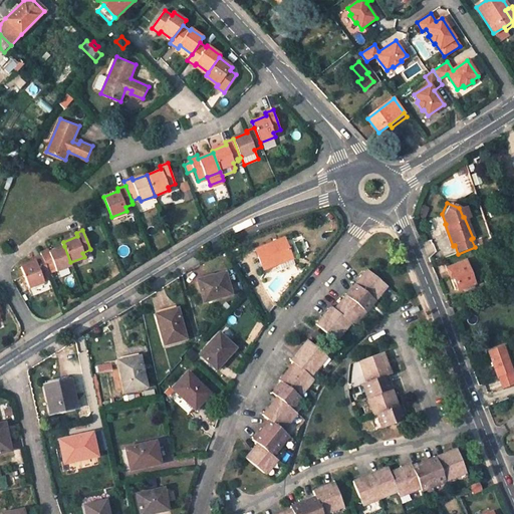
[(281,239),(253,251),(262,270),(290,258),(281,239)]
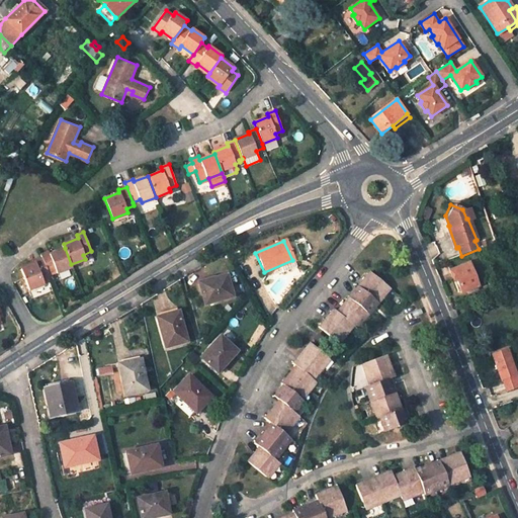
[(50,273),(58,270),(58,272),(72,266),(71,264),(65,248),(51,253),(50,250),(41,253),(42,255),(50,273)]
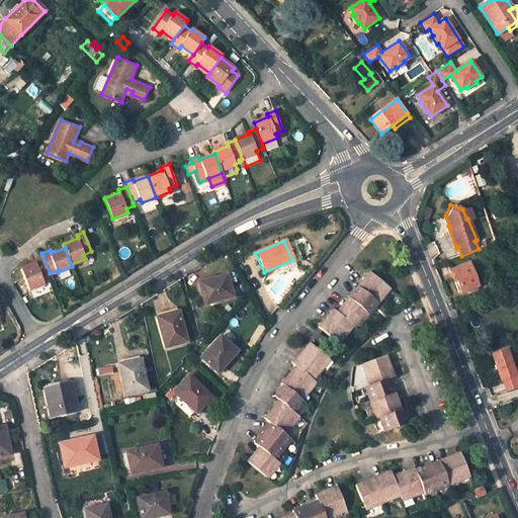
[(21,268),(29,289),(45,283),(42,280),(51,277),(50,273),(42,255),(34,258),(35,262),(21,268)]
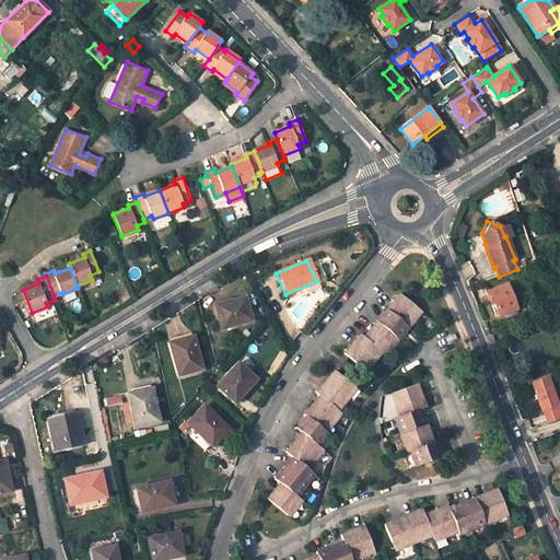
[(506,284),(488,292),(491,303),(494,302),(500,315),(517,308),(506,284)]
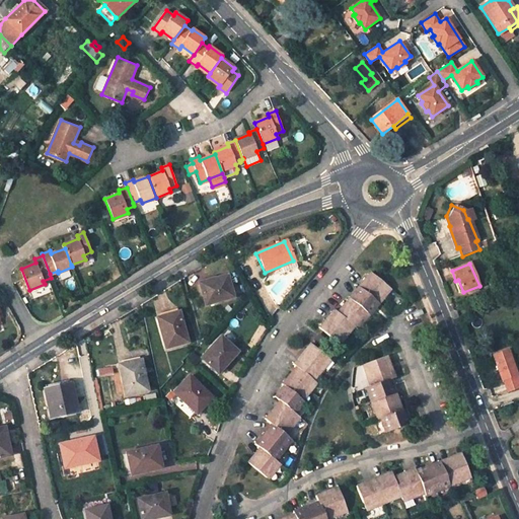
[(389,288),(370,272),(358,287),(377,303),(378,305),(384,297),(383,296),(389,288)]
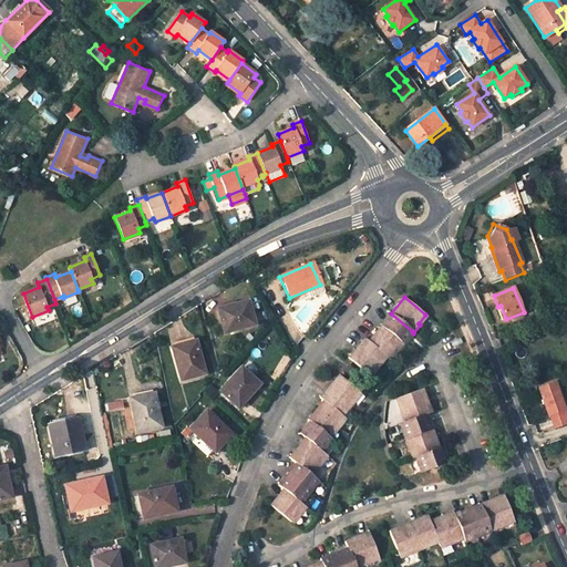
[(255,325),(248,300),(227,306),(228,308),(219,311),(225,332),(255,325)]
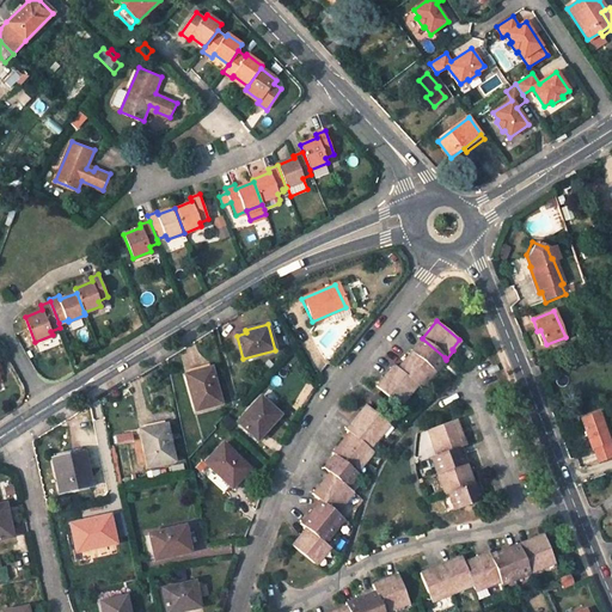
[(422,338),(411,350),(434,369),(445,357),(422,338)]
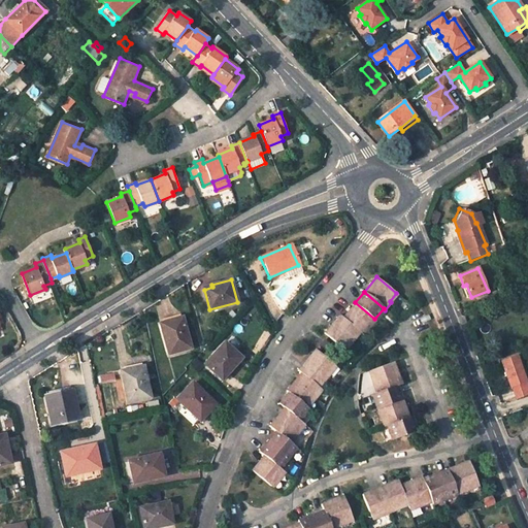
[(374,319),(355,302),(342,318),(359,331),(360,333),(364,336),(371,327),(369,326),(374,319)]
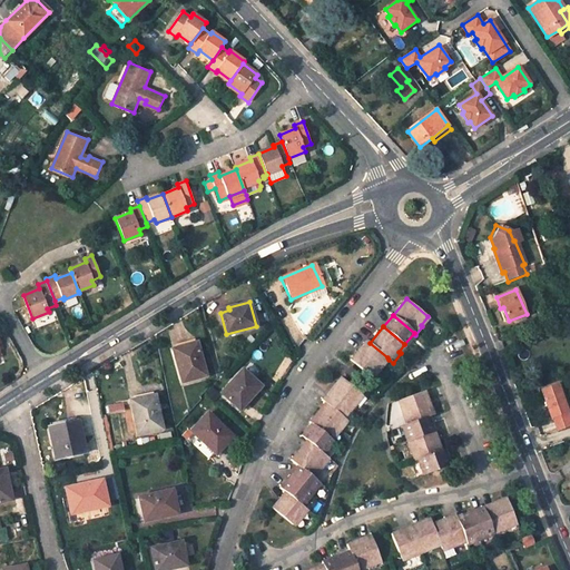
[(406,346),(415,335),(414,333),(404,344),(406,346)]
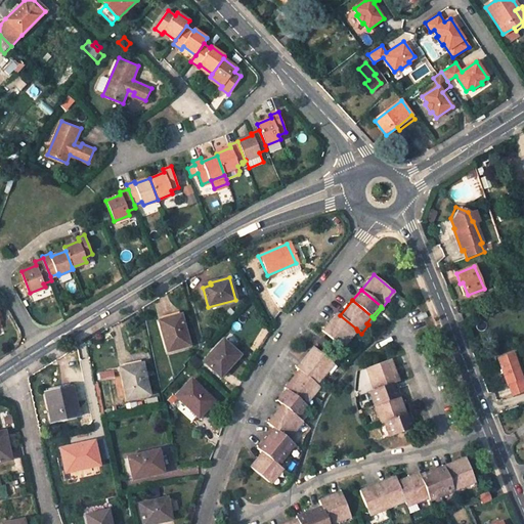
[(340,315),(336,313),(321,330),(343,347),(350,339),(349,338),(356,329),(340,315)]
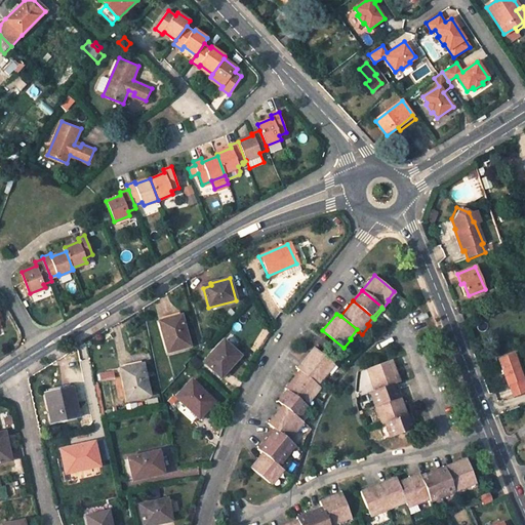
[(189,346),(182,315),(168,319),(168,321),(160,323),(167,352),(189,346)]
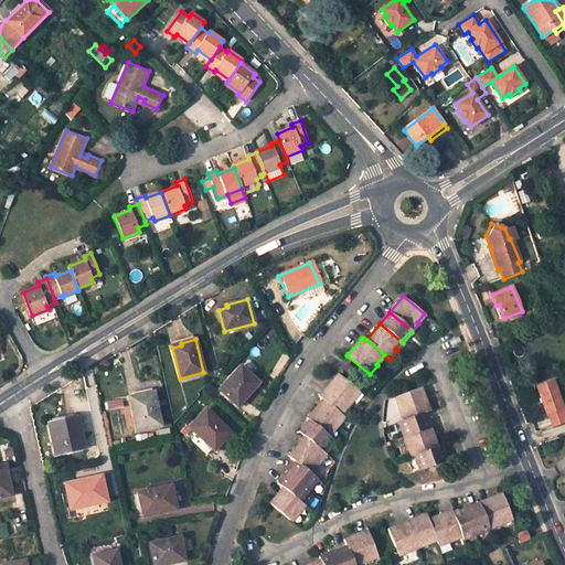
[(348,364),(342,370),(353,379),(358,373),(348,364)]
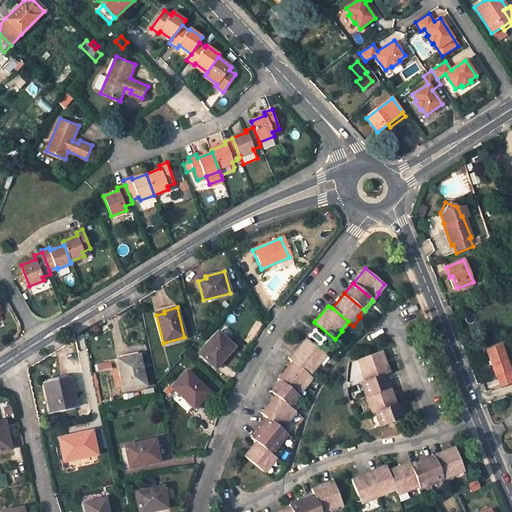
[(234,347),(218,332),(199,352),(214,366),(219,360),(220,361),(234,347)]
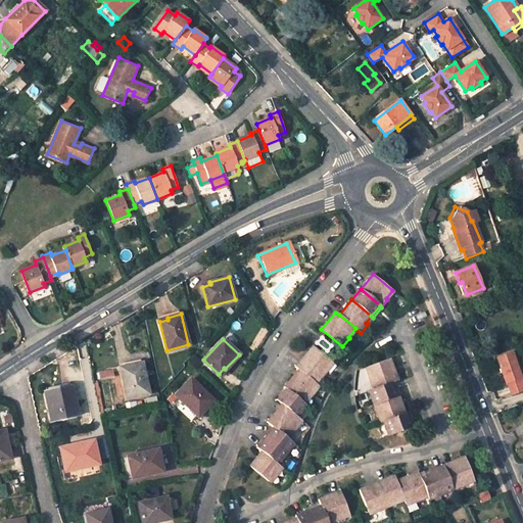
[(332,362),(312,345),(294,366),(298,369),(317,384),(327,372),(325,370),(332,362)]
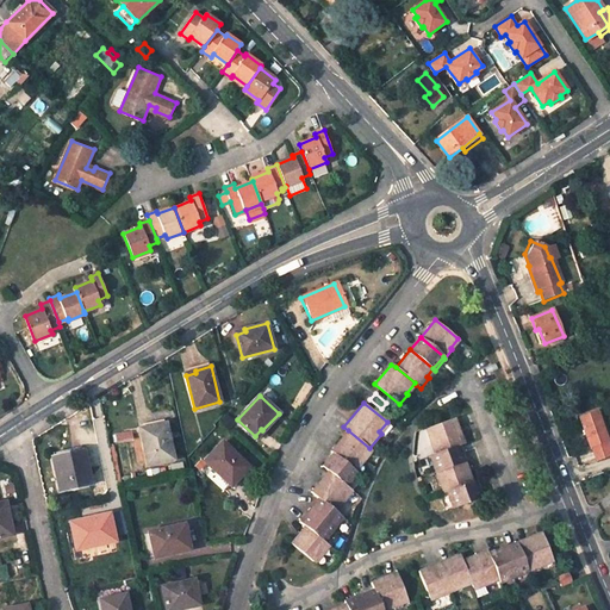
[(598,412),(582,418),(591,447),(592,447),(608,441),(598,412)]
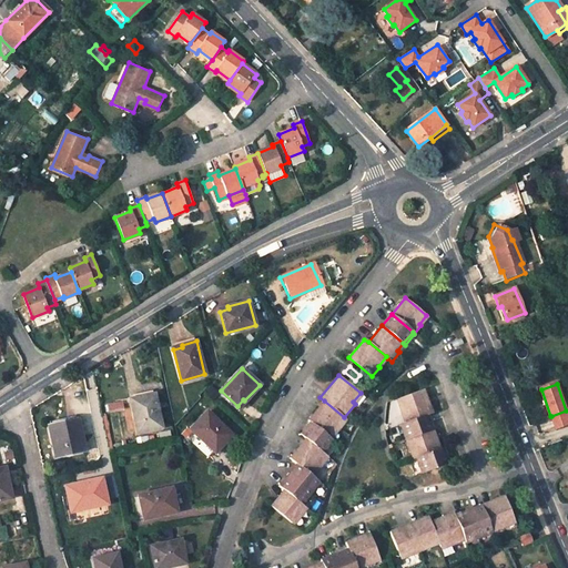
[(432,412),(424,389),(396,399),(399,411),(402,411),(406,422),(427,414),(432,412)]
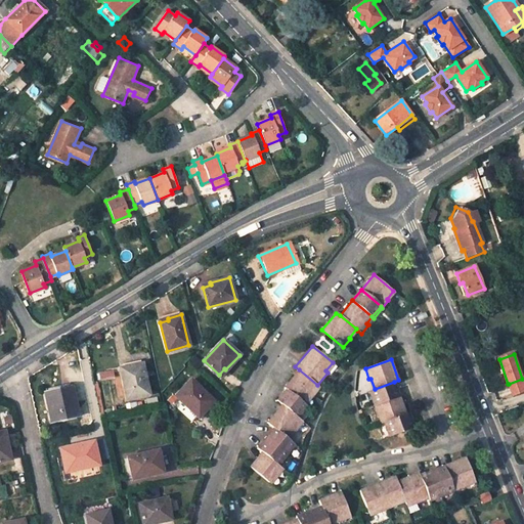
[(149,394),(142,362),(128,365),(129,367),(120,369),(127,399),(149,394)]
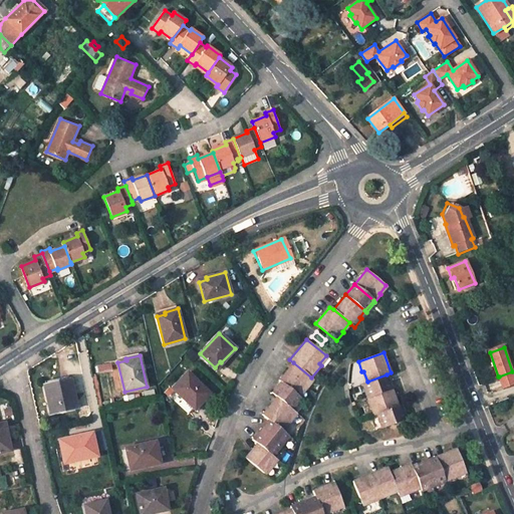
[(328,357),(326,355),(319,363),(321,365),(328,357)]
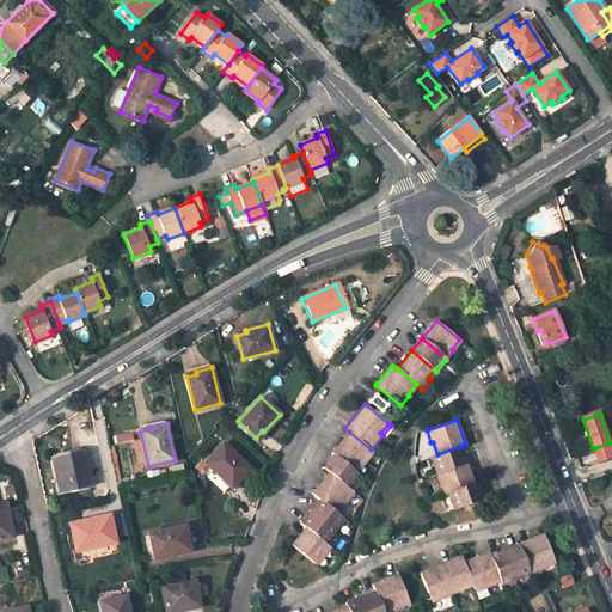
[(365,464),(374,452),(371,450),(349,432),(331,453),(334,454),(355,472),(362,463),(365,464)]
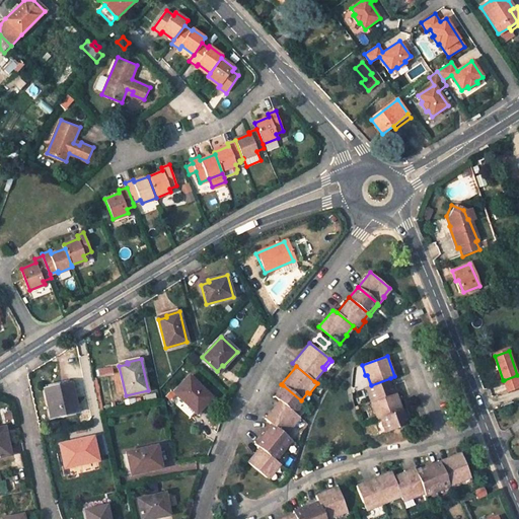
[(212,396),(190,375),(174,391),(197,412),(203,404),(204,405),(212,396)]
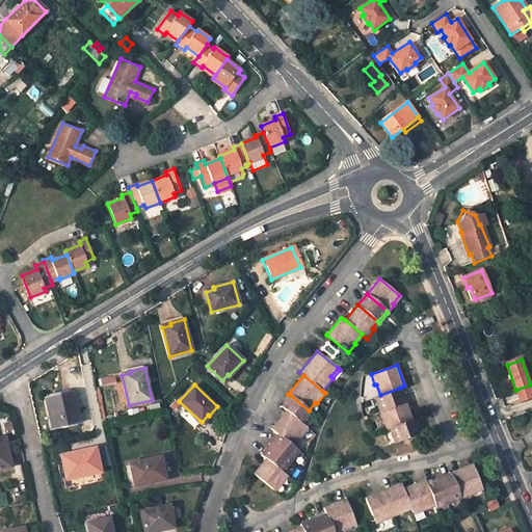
[(516,390),(522,401),(531,397),(531,389),(530,384),(516,390)]
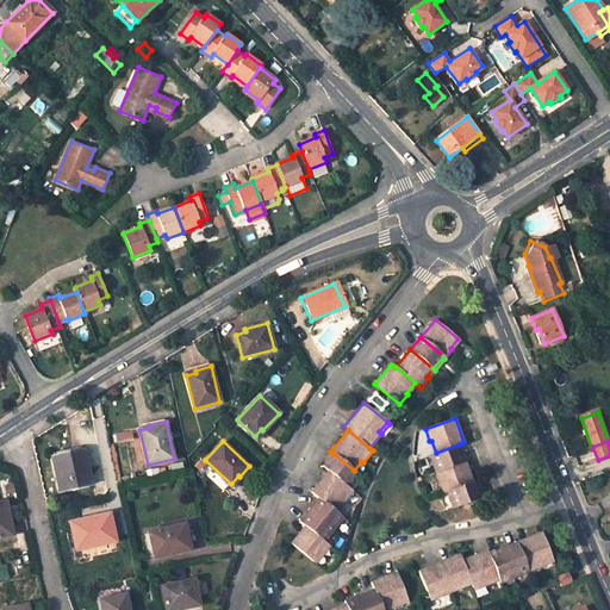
[(436,453),(433,454),(439,471),(465,461),(459,444),(436,453)]
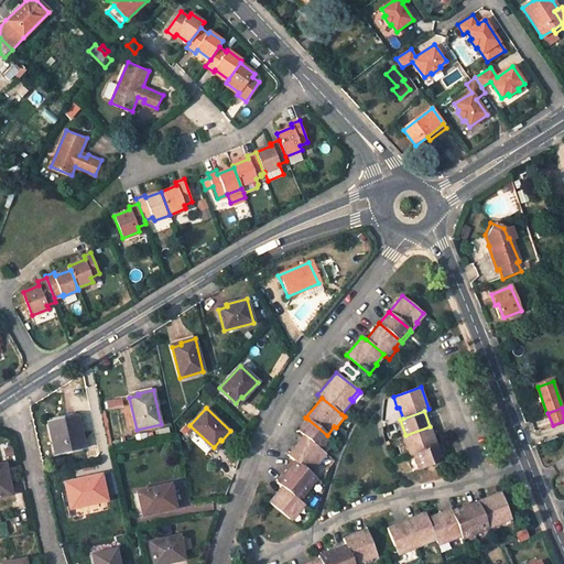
[(78,415),(49,422),(55,454),(85,447),(78,415)]
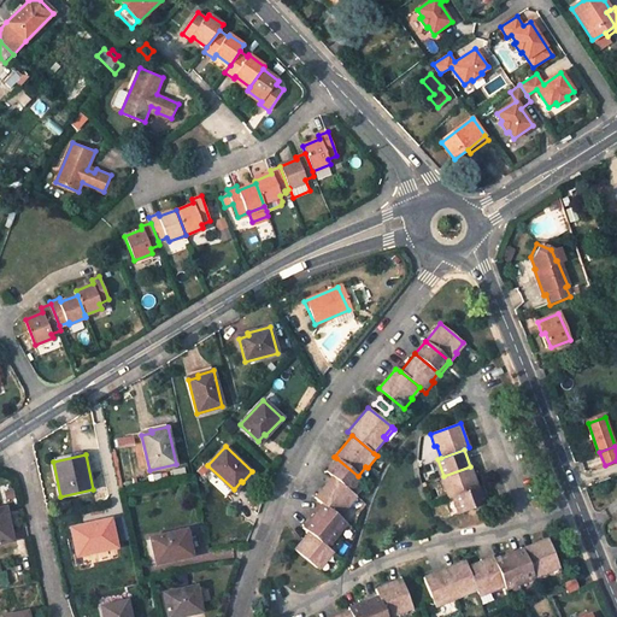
[(336,458),(325,471),(331,476),(350,491),(360,477),(358,476),(336,458)]
